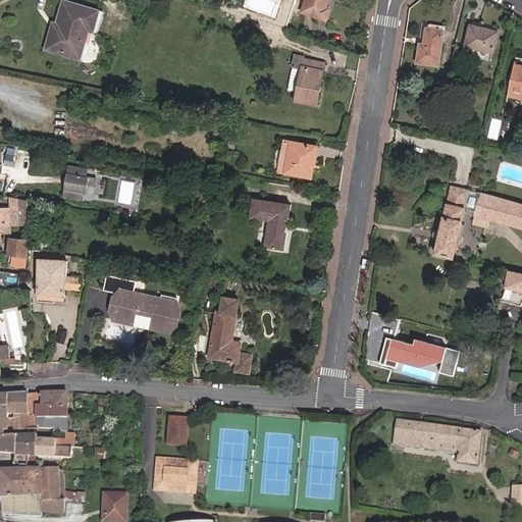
[(57,31),(80,37),(82,28),(94,31),(100,11),(64,0),(58,21),(60,22),(57,31)]
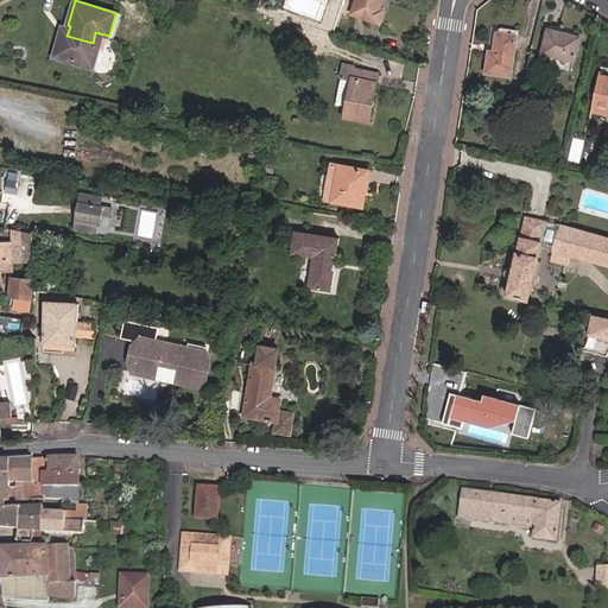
[(353,0),(349,13),(378,23),(381,11),(377,10),(379,0),(353,0)]
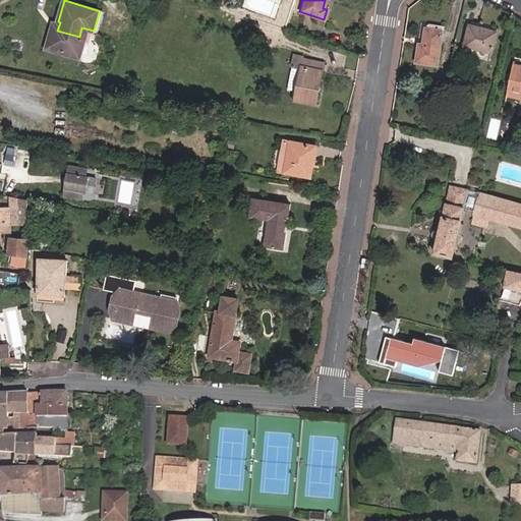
[(495,30),(468,23),(463,45),(489,52),(495,30)]
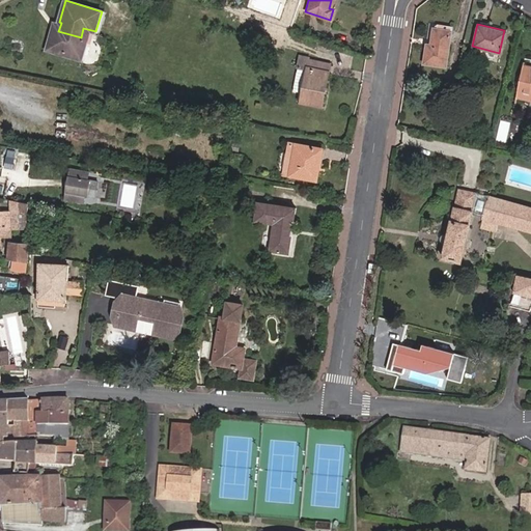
[(434,26),(432,29),(429,46),(426,46),(422,63),(443,67),(449,32),(450,27),(436,25),(434,26)]
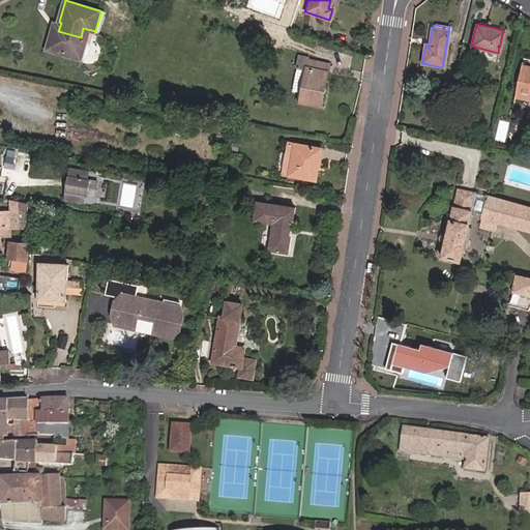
[(81,39),(81,37),(58,31),(57,33),(54,32),(50,49),(80,58),(85,40),(81,39)]
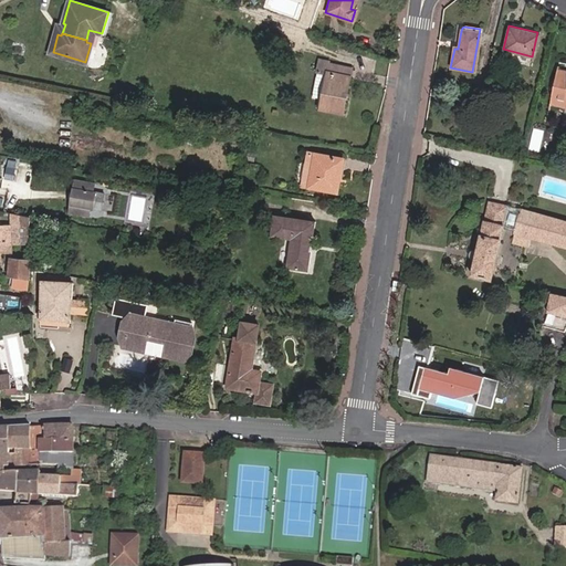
[(325,103),(323,112),(345,116),(348,104),(344,103),(346,94),(349,94),(354,72),(332,67),(333,65),(322,63),(315,101),(325,103)]
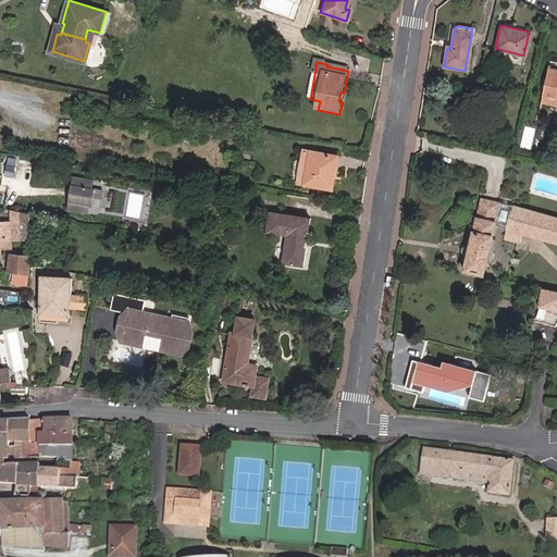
[(556,107),(556,73),(548,71),(546,82),(542,81),(540,89),(544,89),(541,103),(556,107)]
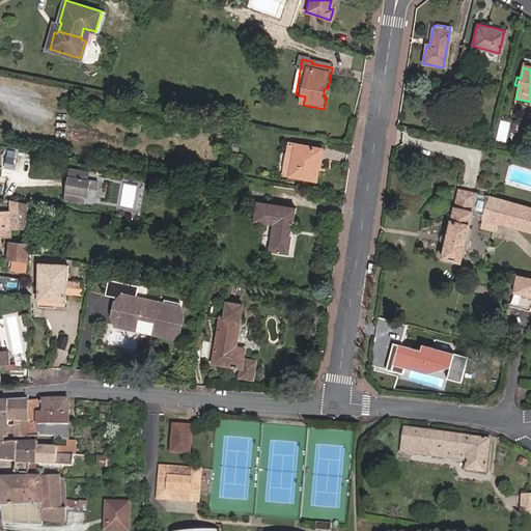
[(184,128),(174,126),(172,134),(182,136),(184,128)]
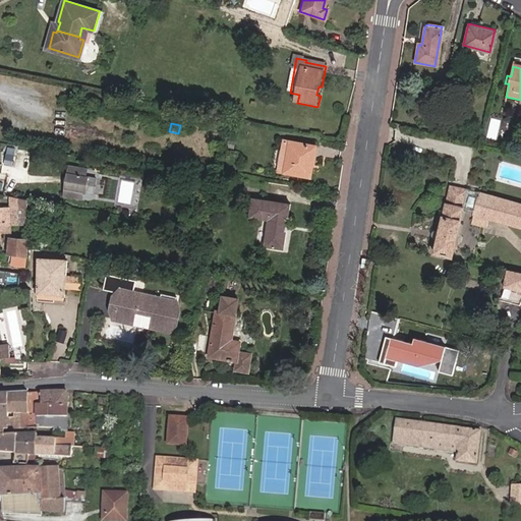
[(276,168),(283,170),(289,139),(281,137),(276,168)]
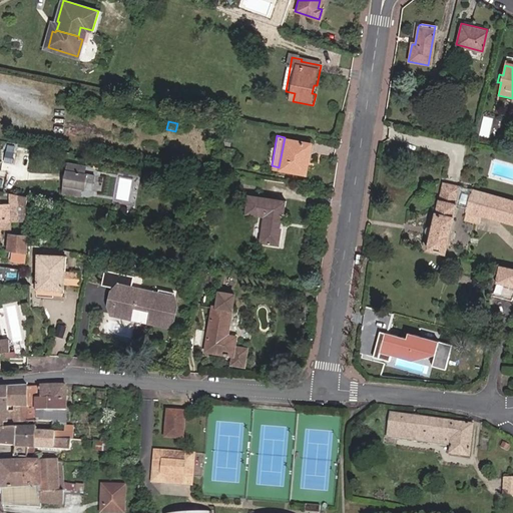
[(285,137),(279,167),(305,171),(310,141),(285,137)]
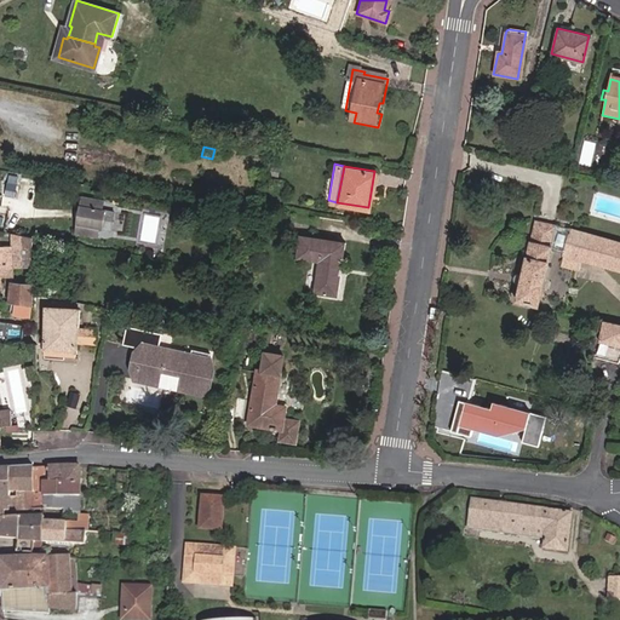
[(80,220),(78,235),(99,240),(101,231),(113,234),(116,214),(105,212),(107,204),(85,199),(81,213),(80,220)]
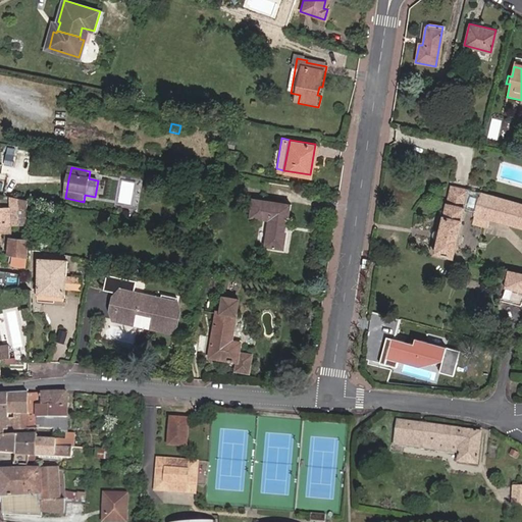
[(435,254),(454,258),(466,209),(469,192),(452,187),(435,254)]
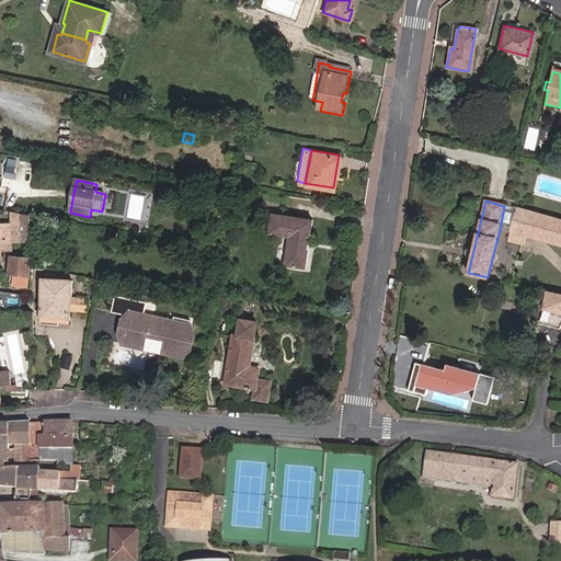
[(560,220),(517,209),(512,232),(527,237),(560,244),(560,220)]
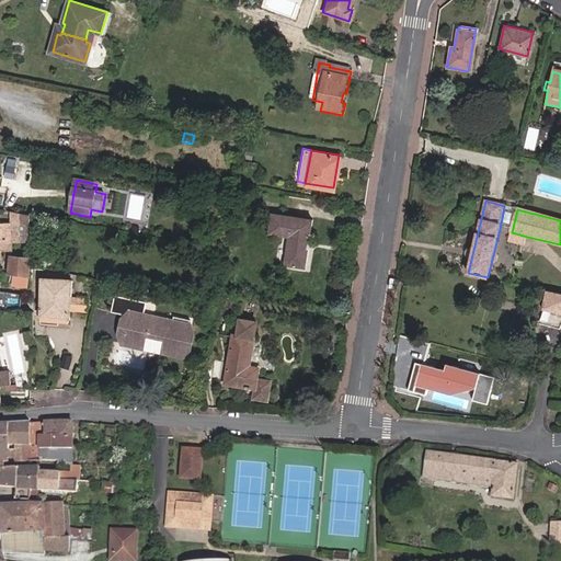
[(286,233),(285,245),(306,249),(310,218),(267,212),(265,231),(286,233)]
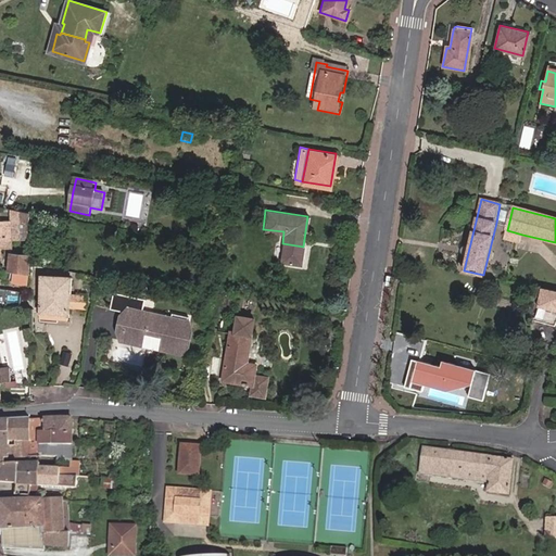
[(11,212),(11,223),(11,225),(21,225),(21,232),(27,232),(30,214),(19,211),(11,212)]
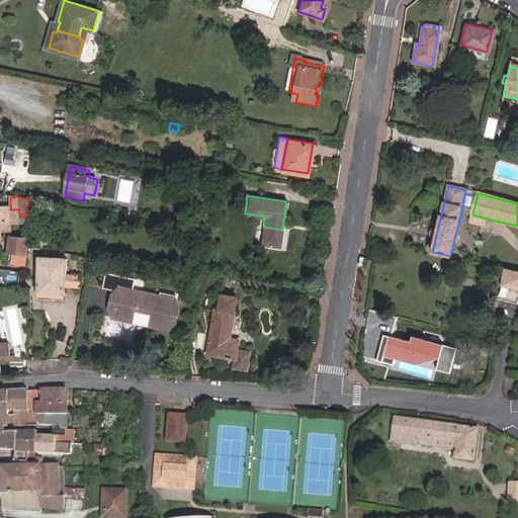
[(0,225),(25,225),(25,217),(19,217),(10,217),(10,209),(10,207),(0,206),(0,225)]
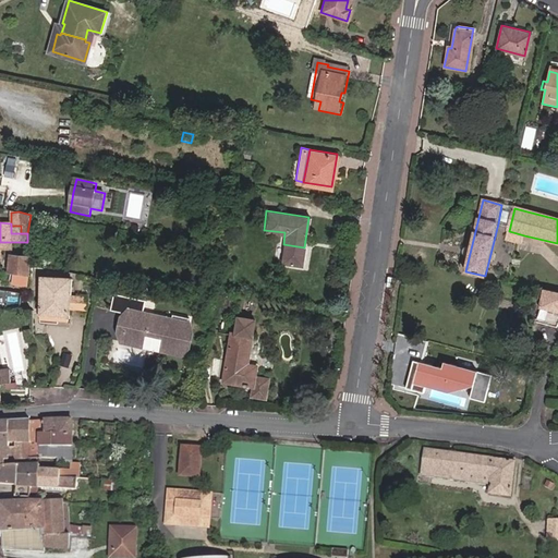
[(11,244),(11,242),(0,242),(0,261),(1,262),(1,258),(4,258),(4,255),(1,255),(1,251),(11,251),(11,250),(17,250),(17,244),(11,244)]
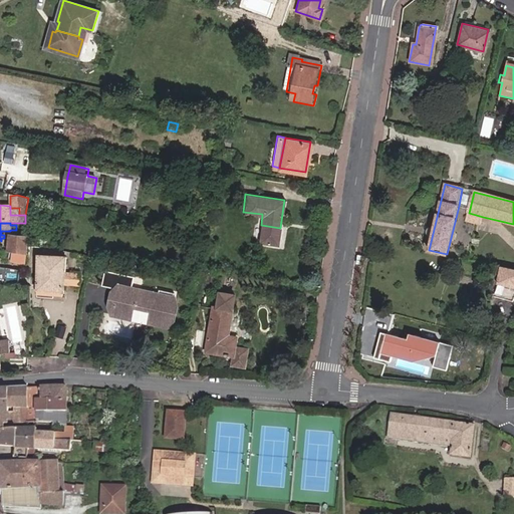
[(280,228),(261,225),(258,241),(278,243),(280,228)]
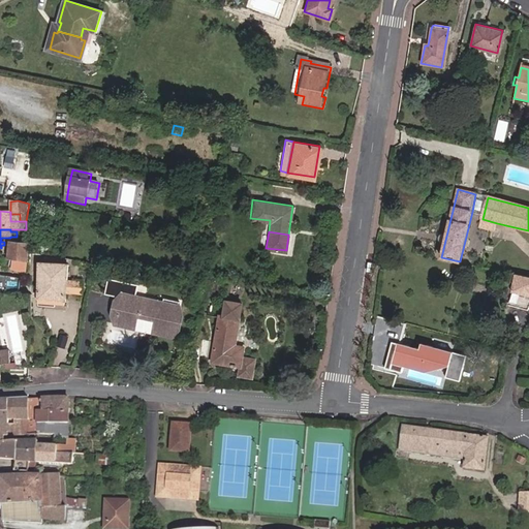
[(27,262),(28,250),(29,244),(10,242),(8,259),(13,260),(27,262)]
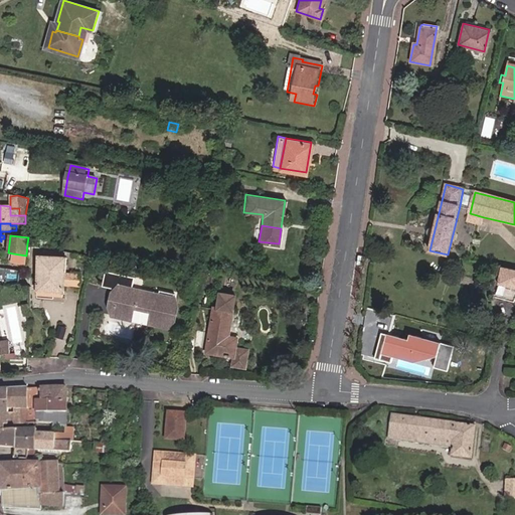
[(25,265),(26,255),(13,253),(13,254),(11,263),(25,265)]
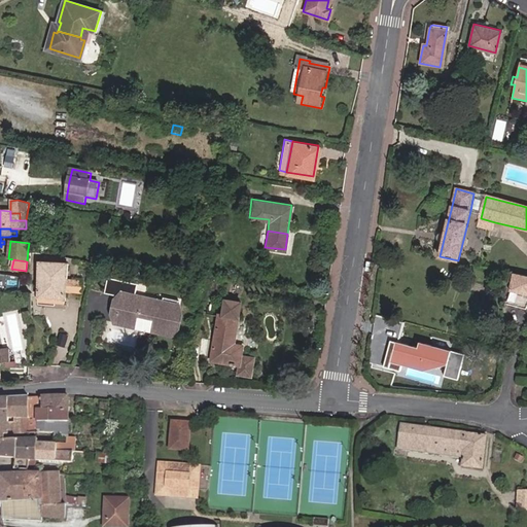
[(38,299),(65,299),(65,293),(65,280),(66,262),(38,262),(38,299)]
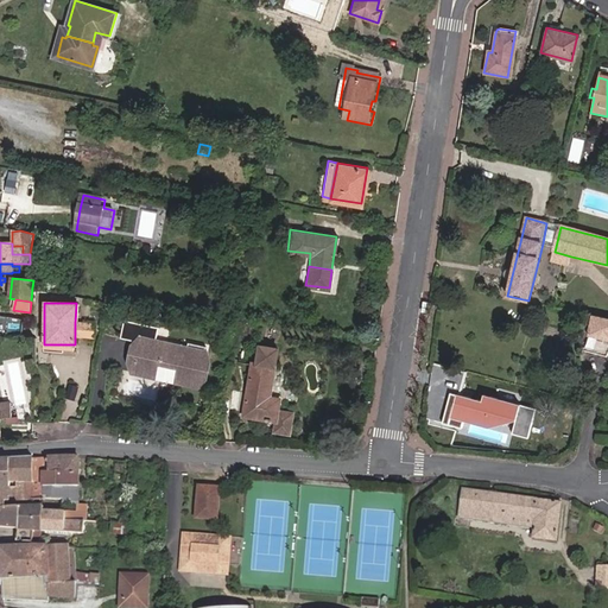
[(586,353),(606,358),(607,353),(607,320),(594,317),(586,353)]
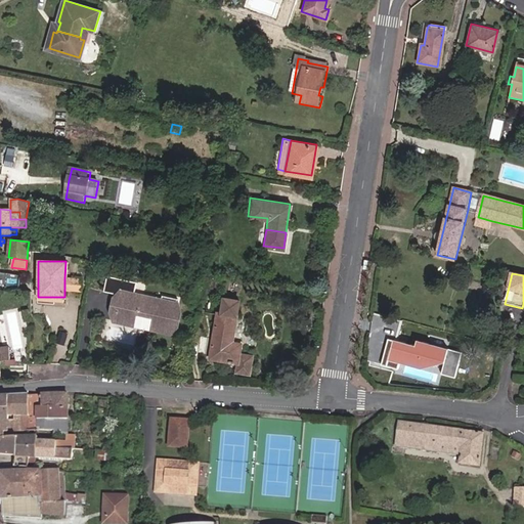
[(98,276),(98,280),(96,292),(118,295),(118,299),(113,299),(110,320),(130,323),(131,313),(147,315),(145,325),(166,330),(171,295),(156,292),(155,297),(150,296),(150,294),(128,291),(130,280),(101,276),(98,276)]
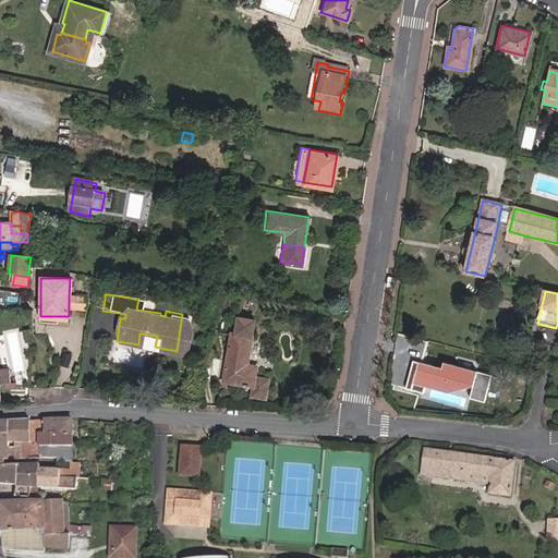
[(20,298),(7,296),(7,304),(20,305),(20,298)]
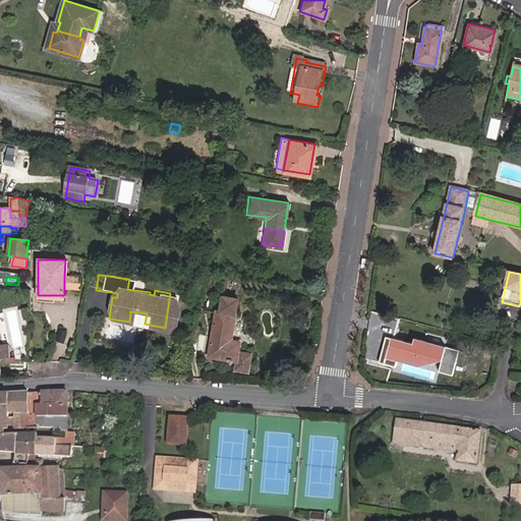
[(82,277),(64,277),(64,290),(81,290),(82,277)]
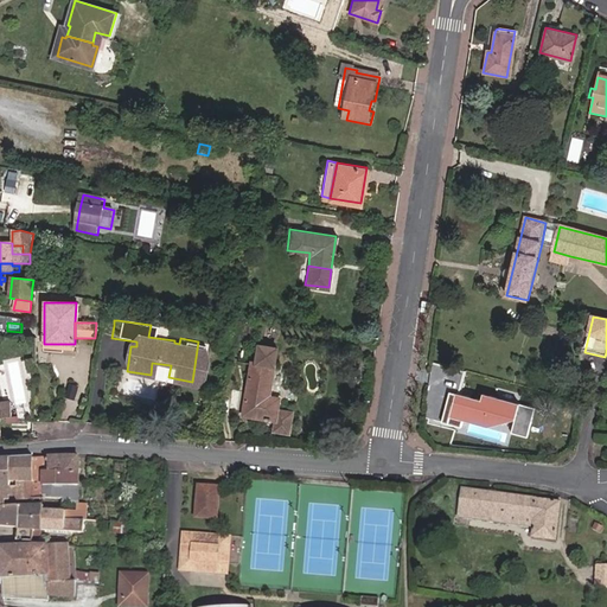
[(249,377),(270,381),(276,346),(260,344),(257,362),(251,360),(249,377)]
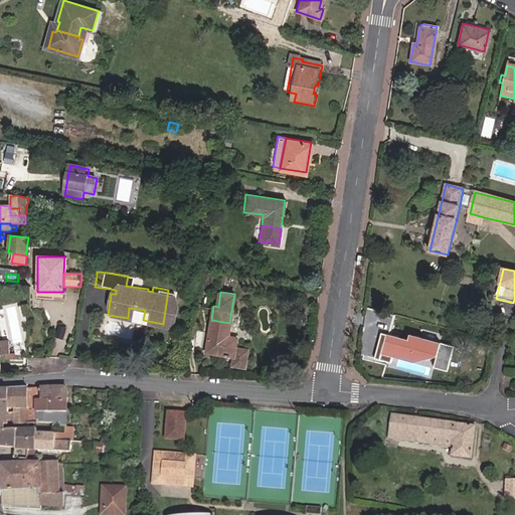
[(228,335),(229,323),(211,320),(205,352),(232,357),(230,365),(244,367),(247,350),(234,348),(235,336),(228,335)]
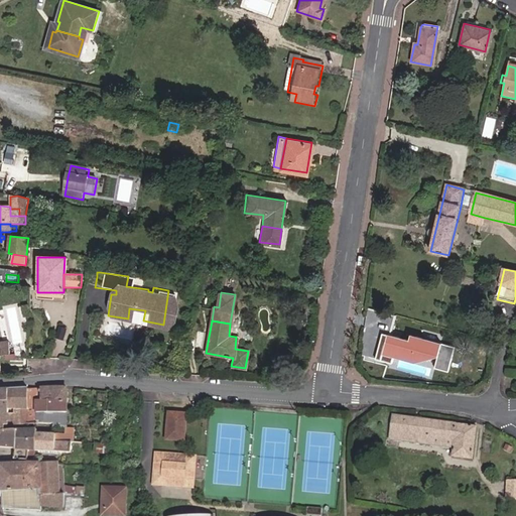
[(437,366),(443,343),(406,334),(405,338),(381,333),(375,360),(432,373),(433,365),(437,366)]
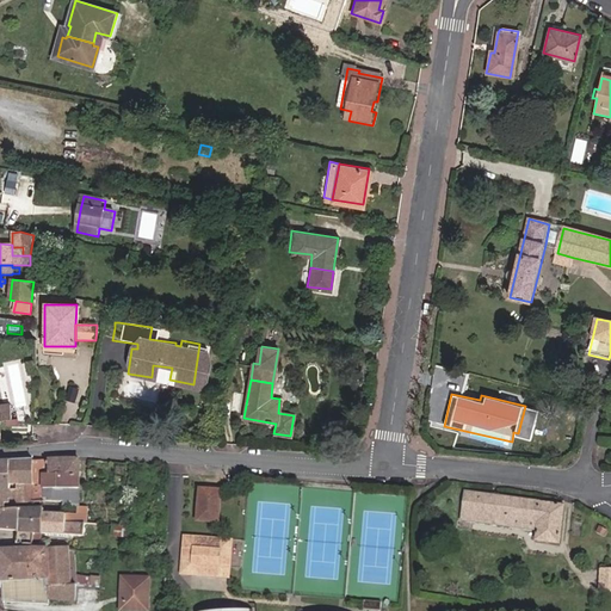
[(12,420),(11,405),(0,406),(0,421),(6,421),(12,420)]
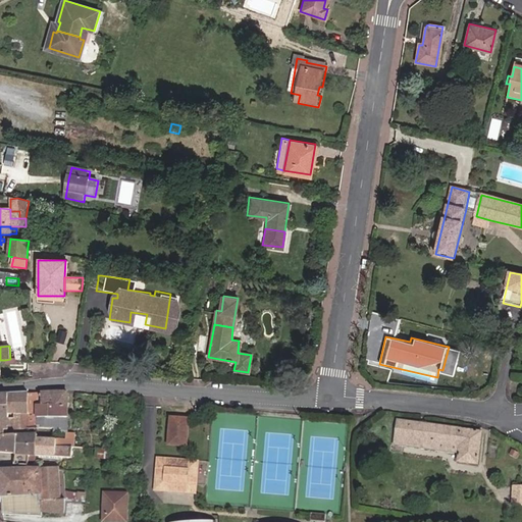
[(28,395),(29,414),(30,430),(36,429),(38,428),(38,418),(37,407),(41,407),(40,394),(28,395)]
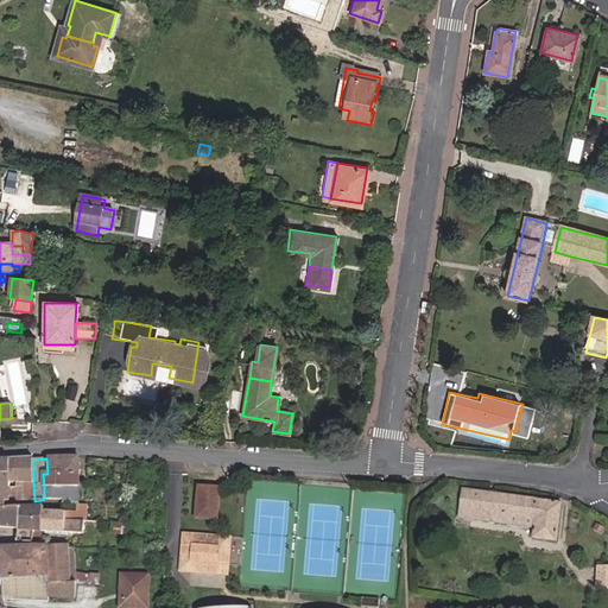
[(59,458),(46,458),(48,474),(78,474),(78,458),(69,458),(59,458)]
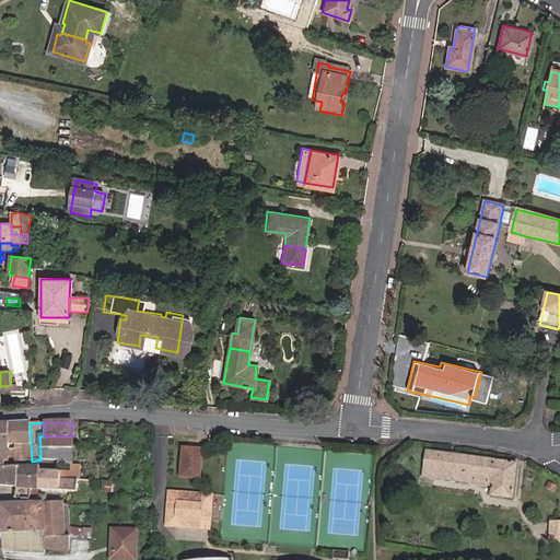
[(19,423),(8,424),(9,445),(20,444),(19,423)]
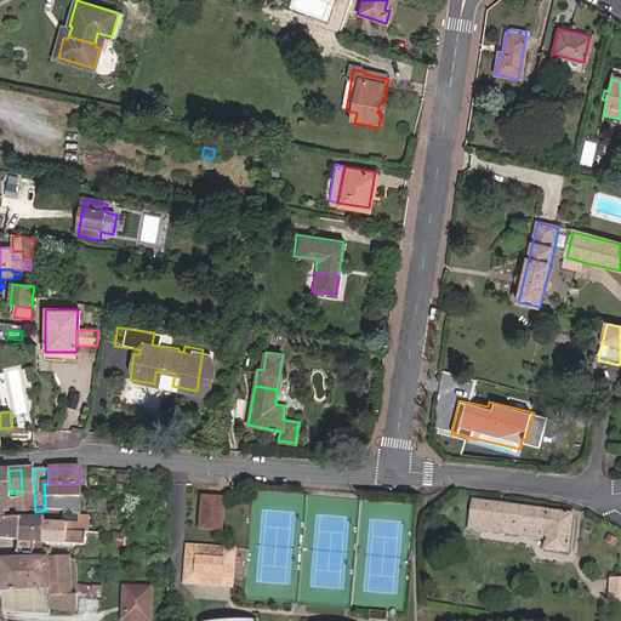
[(21,469),(22,493),(34,493),(33,469),(21,469)]
